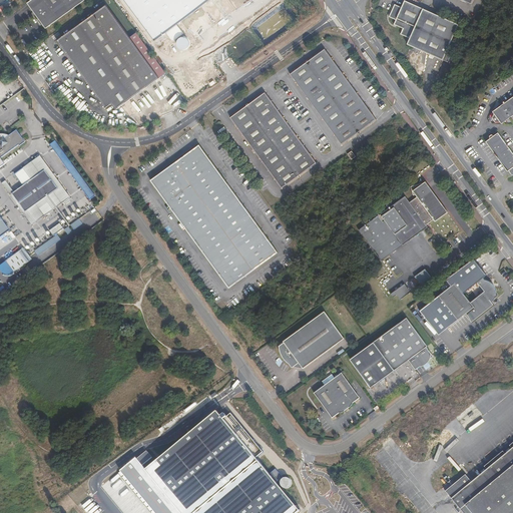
[(31,0),(28,3),(46,28),(70,10),(84,0),(31,0)]
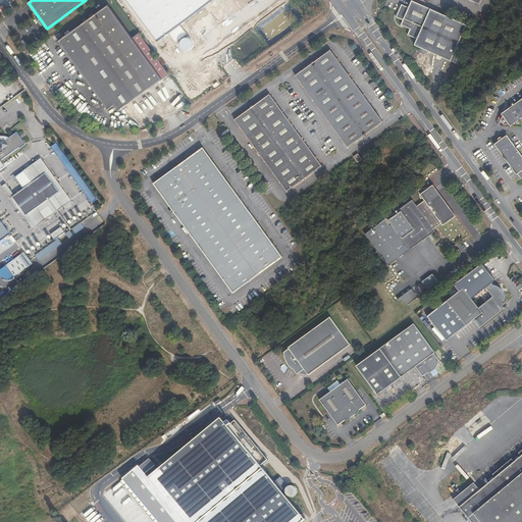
[(212,0),(126,0),(158,41),(212,0)]
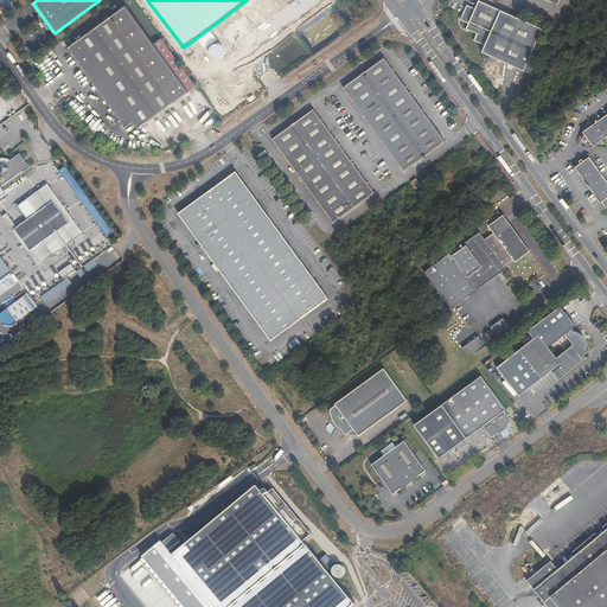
[(525,71),(544,31),(479,1),(475,10),(468,6),(462,20),(470,24),(467,29),(477,33),(475,38),(487,43),(483,52),(525,71)]
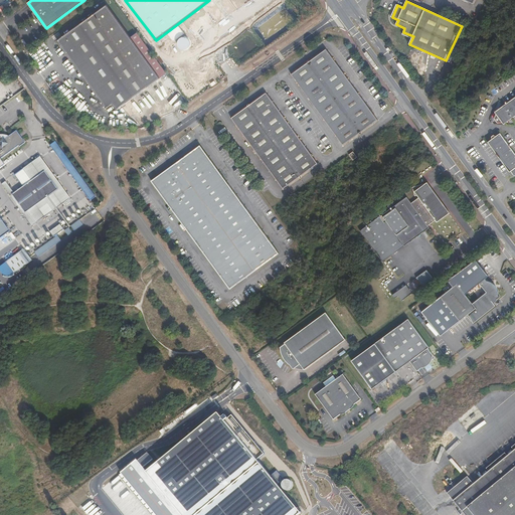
[(116,110),(160,78),(130,37),(107,5),(97,12),(94,7),(66,26),(70,31),(57,40),(107,108),(112,104),(116,110)]
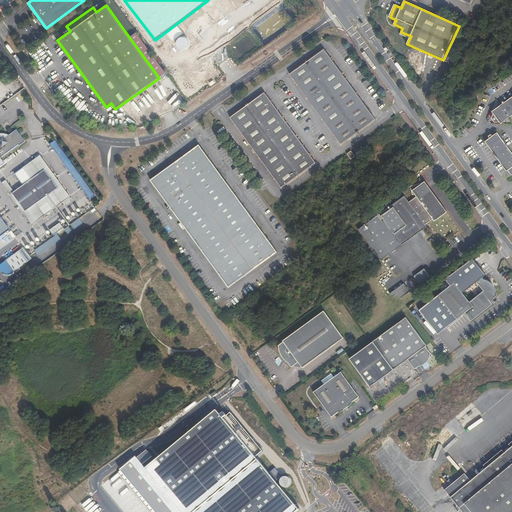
[(159,78),(165,73),(147,47),(139,36),(136,32),(130,37),(129,37),(159,78)]
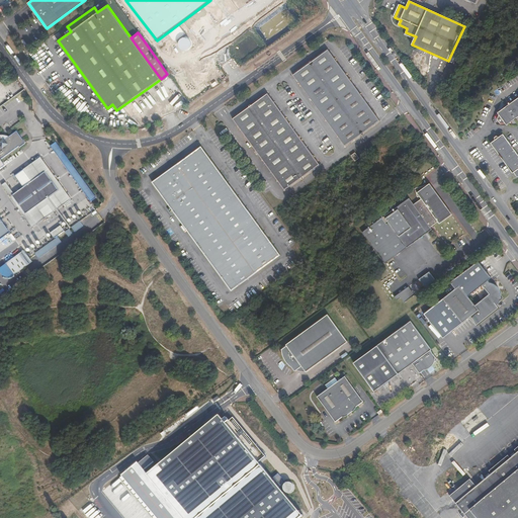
[(328,49),(292,75),(344,146),(379,119),(328,49)]
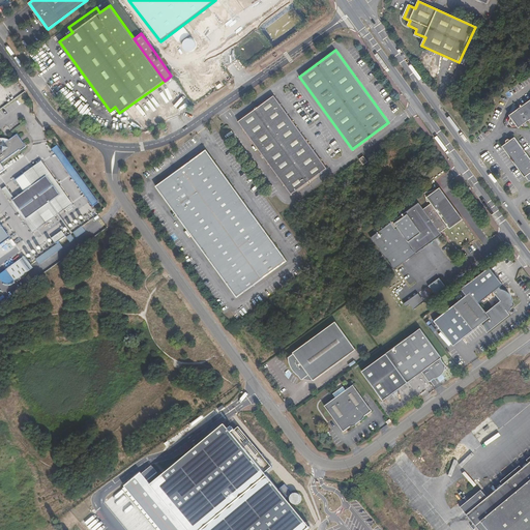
[(273,95),(237,121),(254,144),(290,193),(326,167),(273,95)]
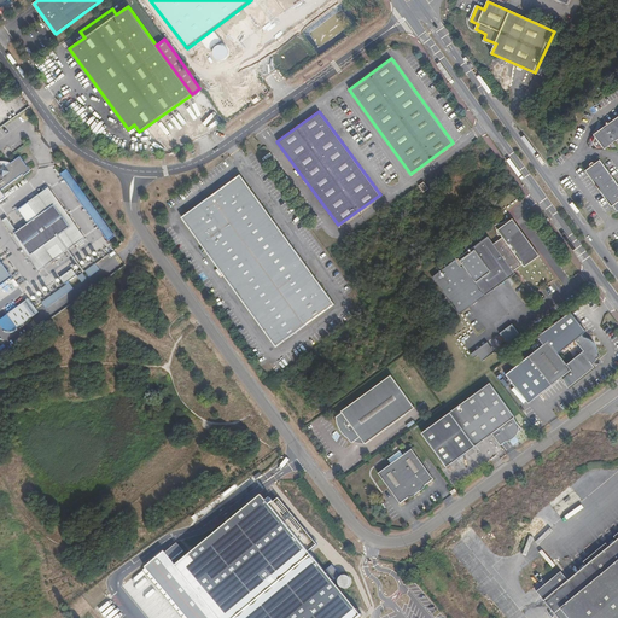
[(617,116),(594,134),(595,138),(593,143),(598,147),(602,147),(605,150),(617,139),(617,116)]
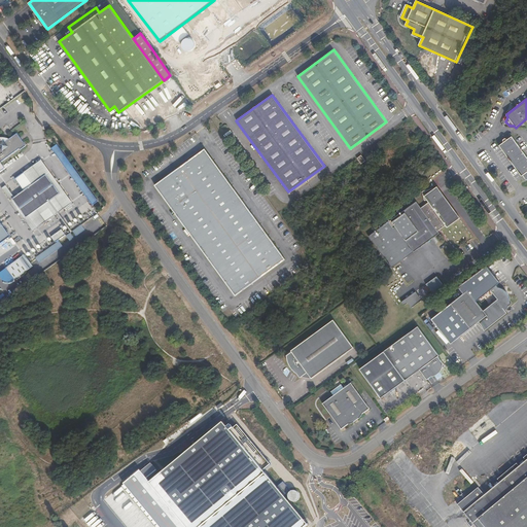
[(27,145),(23,140),(21,142),(18,138),(20,137),(18,133),(5,141),(4,140),(2,141),(0,137),(0,172),(6,168),(2,162),(20,148),(21,150),(27,145)]
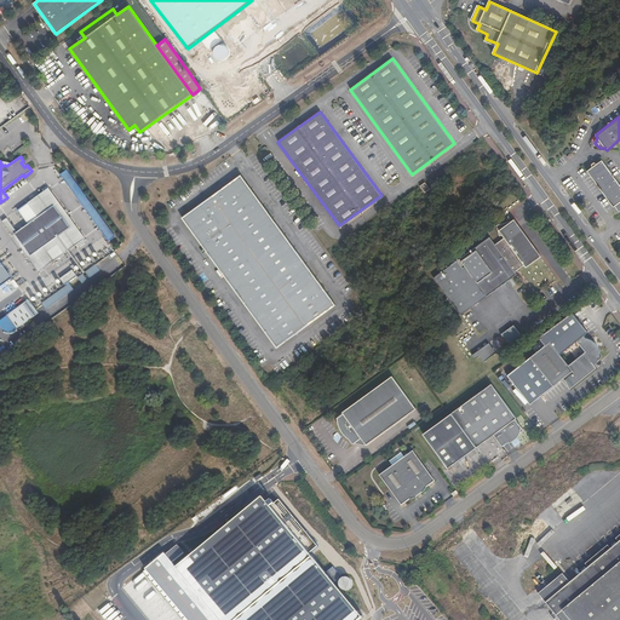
[(587,171),(614,207),(615,206),(619,211),(619,185),(602,161),(597,165),(595,162),(592,165),(592,167),(587,171)]
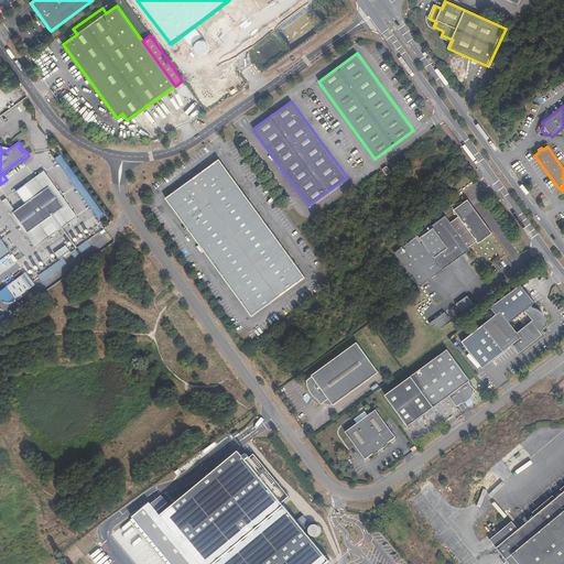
[(192,179),(165,198),(179,215),(226,282),(251,316),(274,300),(305,278),(269,228),(219,159),(192,179)]
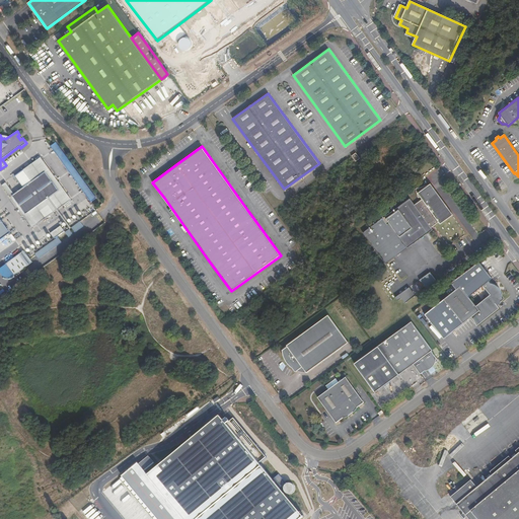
[(359,157),(355,152),(351,155),(355,160),(359,157)]
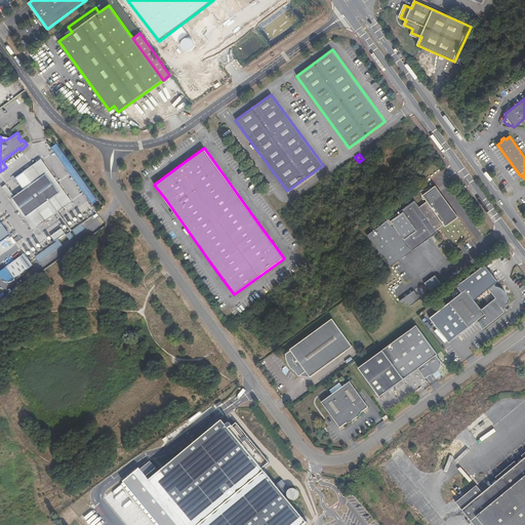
[(59,194),(46,203),(55,215),(58,213),(73,202),(42,159),(25,171),(33,185),(47,174),(59,194)]
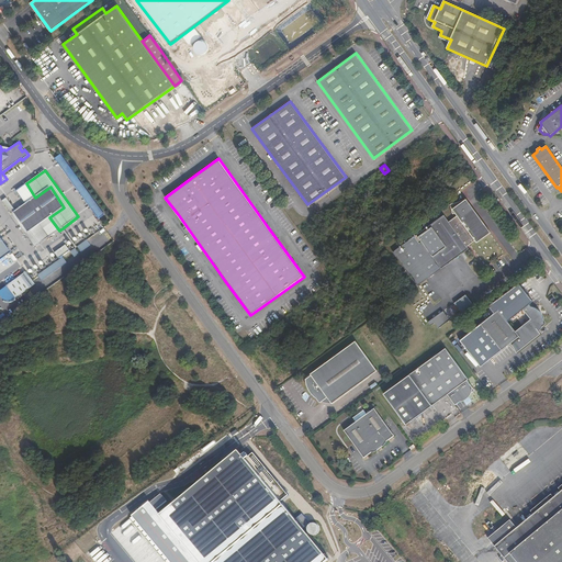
[(20,238),(22,237),(49,217),(64,208),(51,187),(35,198),(8,217),(6,220),(20,238)]
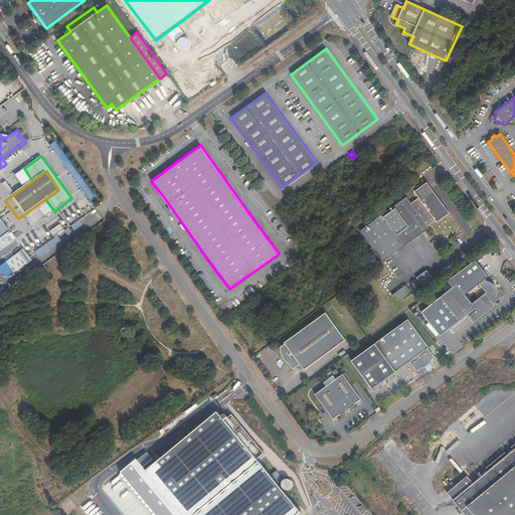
[(426,190),(424,183),(412,187),(415,194),(417,194),(419,197),(411,203),(406,197),(360,230),(383,262),(431,227),(428,225),(436,219),(438,222),(450,213),(432,188),(426,190)]
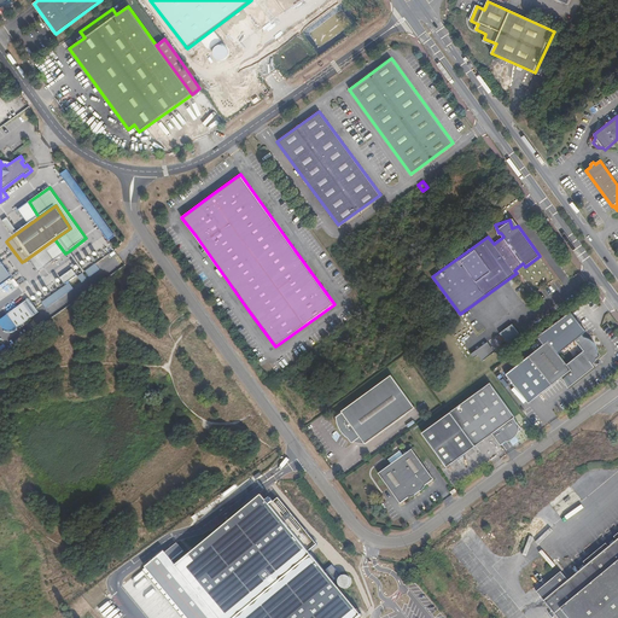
[(34,275),(24,261),(22,262),(6,242),(9,239),(0,227),(0,237),(29,279),(34,275)]
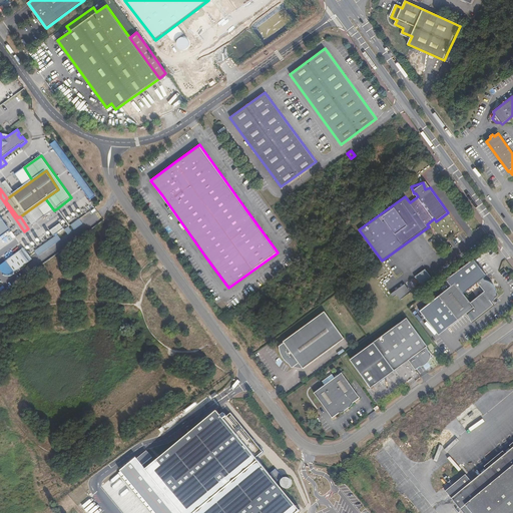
[(45,198),(20,216),(28,228),(54,210),(45,198)]
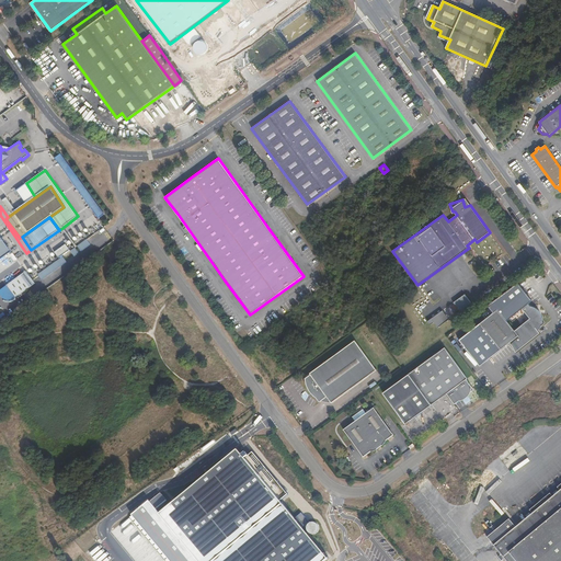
[(0,261),(11,254),(0,239),(0,261)]
